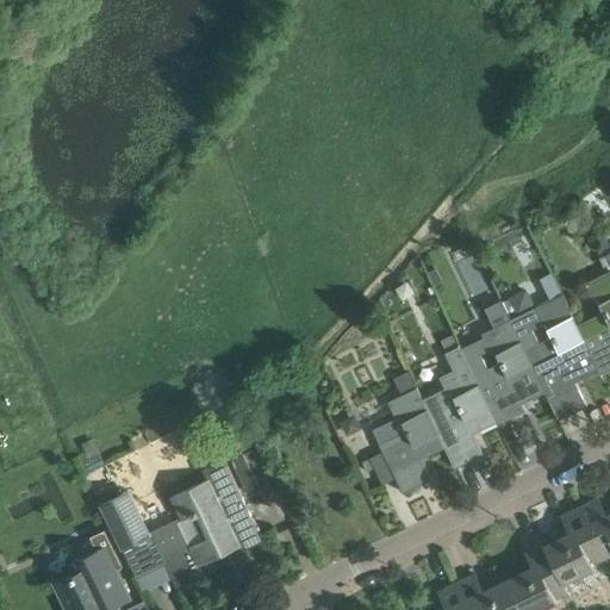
[(609,269),(585,282),(592,299),(597,298),(603,311),(577,324),(591,353),(590,353),(597,368),(601,374),(609,368),(609,269)]
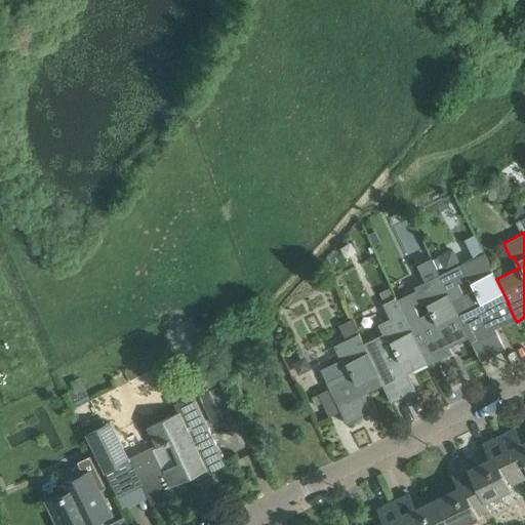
[(380,244),(374,233),(366,237),(372,248),(380,244)]
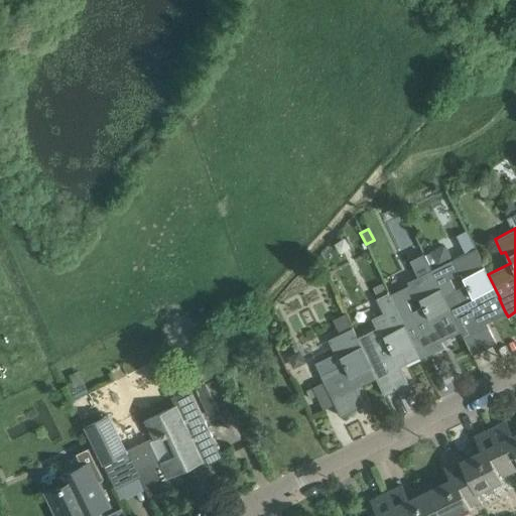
[(467,232),(459,236),(467,253),(454,259),(438,266),(432,269),(444,295),(456,319),(460,329),(472,355),(473,354),(472,352),(492,342),(493,344),(495,343),(495,344),(496,343),(488,326),(486,320),(505,311),(499,298),(500,298),(488,274),(476,248),(475,249),(467,232)]
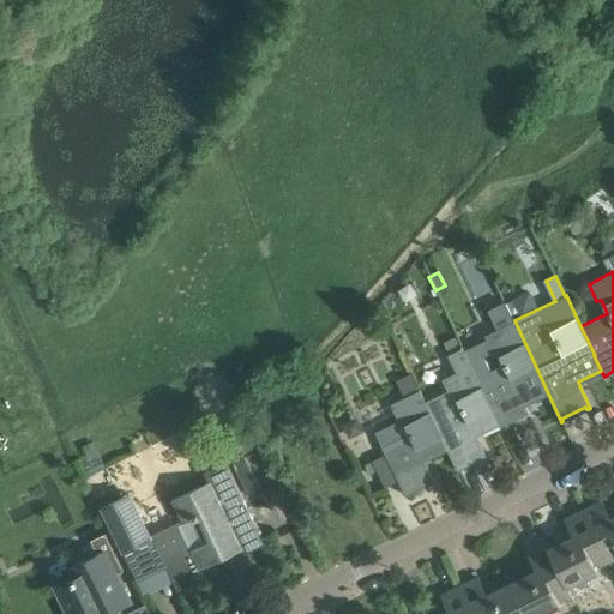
[(529,351),(515,320),(495,330),(485,335),(487,338),(464,349),(477,377),(476,377),(500,423),(499,425),(500,427),(529,413),(524,402),(547,391),(542,380),(529,351)]
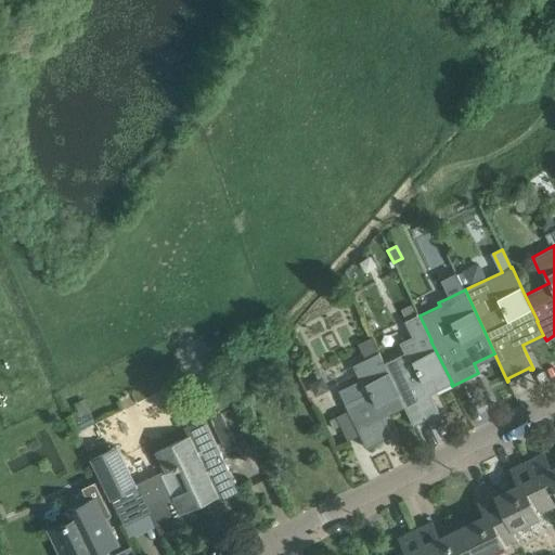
[(430,394),(451,384),(452,383),(430,340),(431,340),(420,315),(418,314),(404,321),(412,336),(399,343),(405,355),(385,364),(392,381),(404,405),(404,407),(413,425),(439,413),(430,394)]
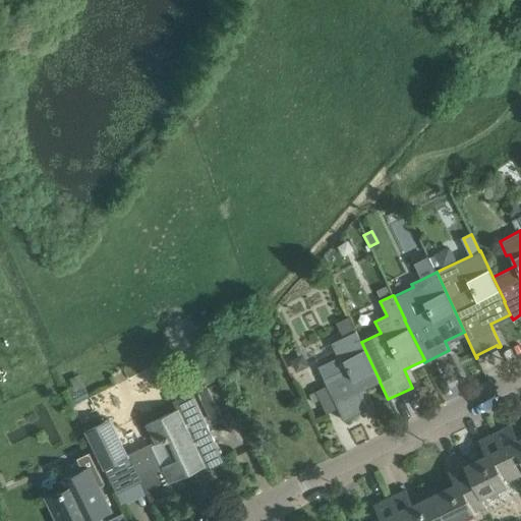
[(338,357),(317,366),(344,420),(368,409),(360,391),(380,382),(380,381),(368,357),(361,342),(356,331),(342,337),(331,343),(338,357)]
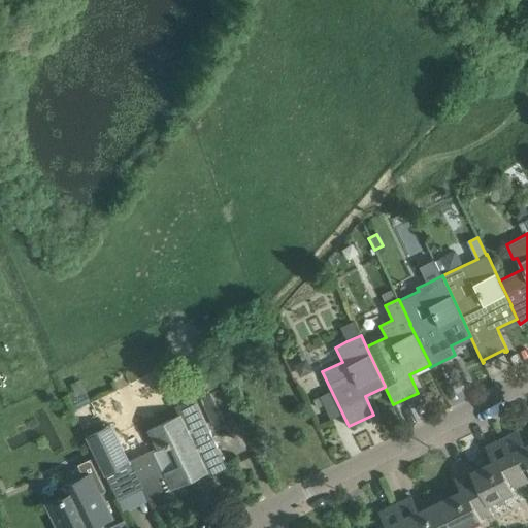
[(208,388),(198,393),(213,423),(224,419),(208,388)]
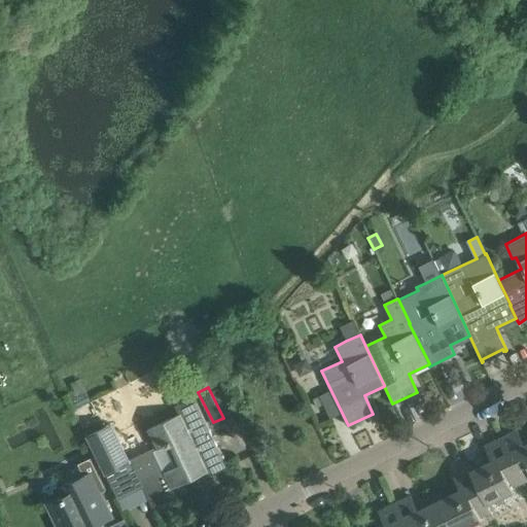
[(102,418),(84,426),(89,436),(90,436),(117,498),(143,486),(149,499),(152,506),(184,491),(180,482),(206,468),(209,476),(227,466),(192,396),(190,391),(176,398),(179,402),(175,405),(179,414),(149,428),(159,448),(154,450),(153,450),(163,469),(140,481),(129,459),(120,442),(114,445),(105,425),(102,418)]
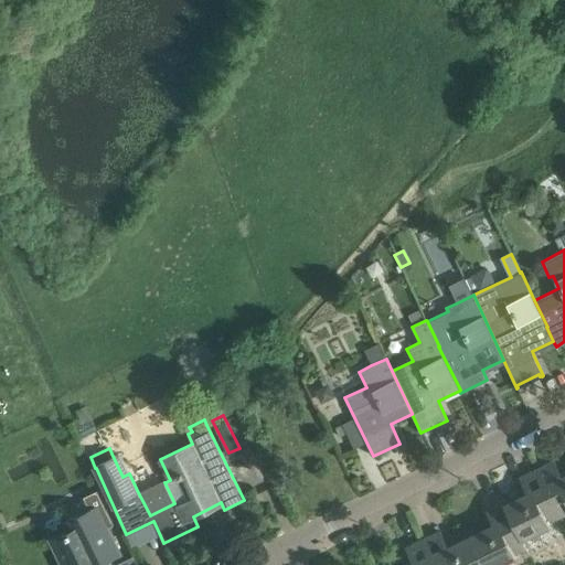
[(554,460),(537,469),(560,516),(564,513),(564,475),(562,476),(554,460)]
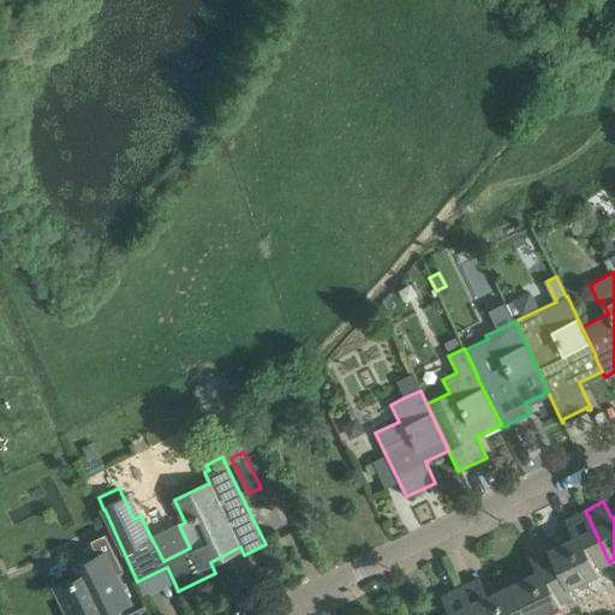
[(568,587),(598,572),(597,568),(609,562),(585,511),(566,519),(574,537),(550,548),(549,549),(568,587)]
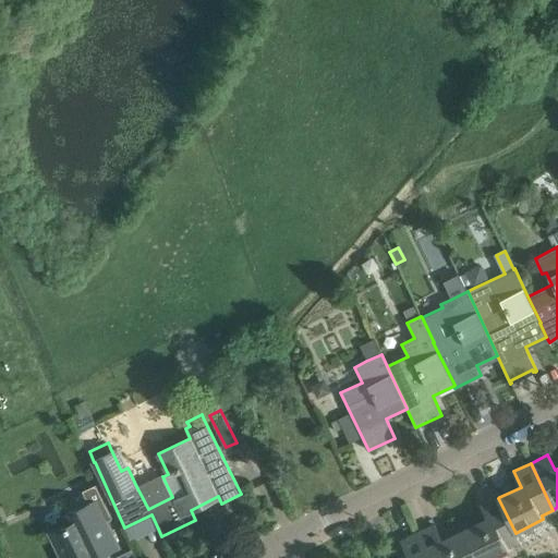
[(67,524),(49,532),(61,557),(102,557),(101,554),(118,546),(106,521),(111,518),(95,484),(82,489),(88,502),(79,508),(62,516),(67,524)]
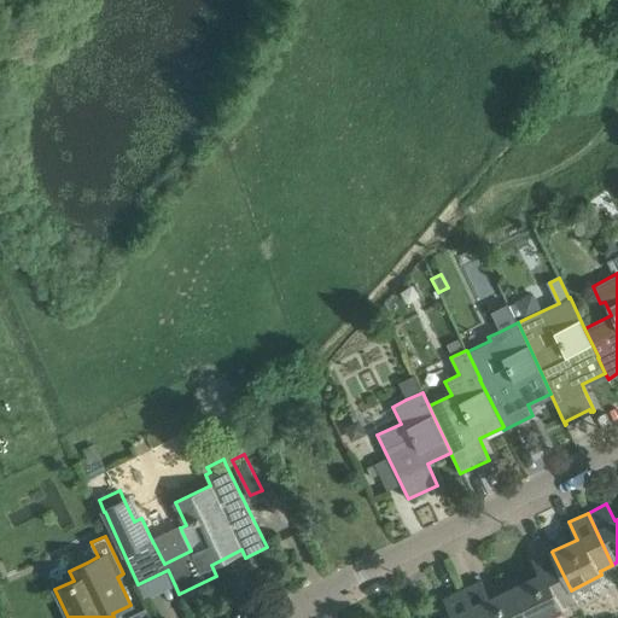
[(540,573),(514,586),(530,617),(546,617),(564,610),(563,605),(571,601),(576,611),(579,608),(575,599),(576,599),(571,590),(552,552),(553,551),(551,547),(531,557),(540,573)]
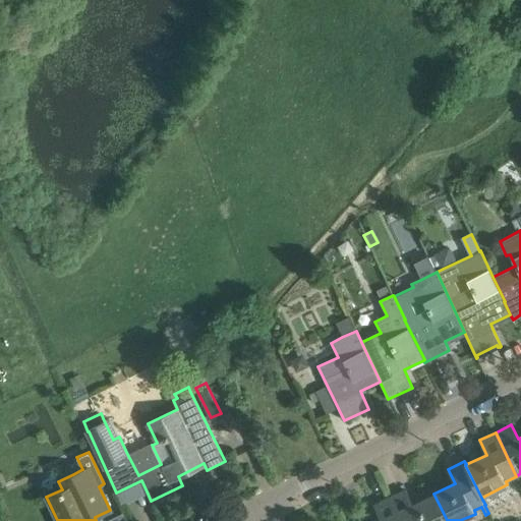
[(405,489),(390,497),(401,520),(447,520),(433,494),(412,504),(405,489)]
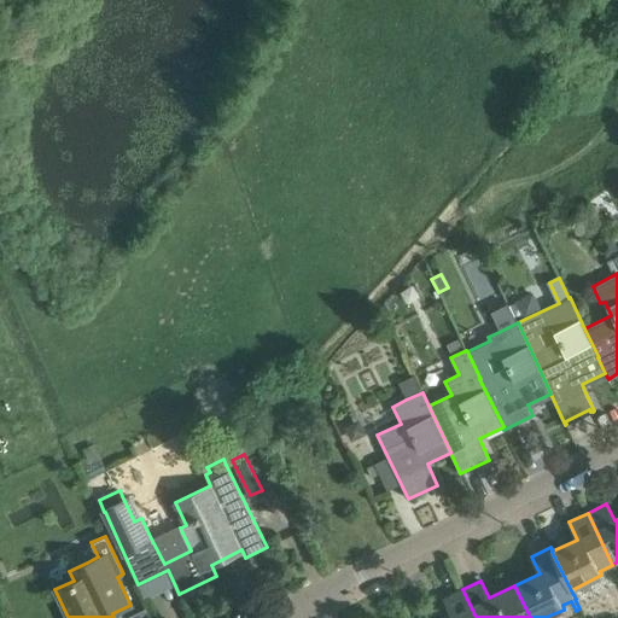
[(476,617),(462,589),(443,599),(452,616),(447,617),(476,617)]
